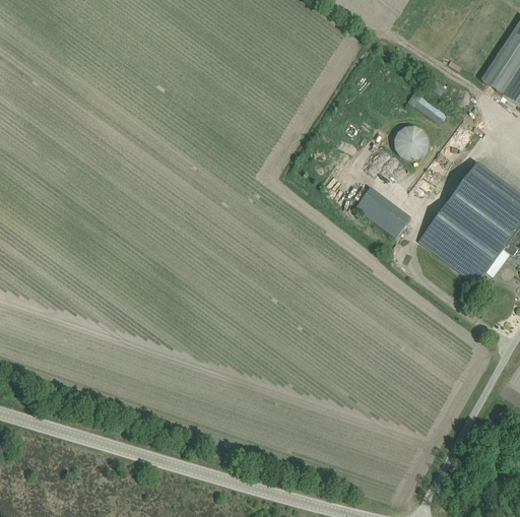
[(519,18),(480,79),(519,105),(519,18)]
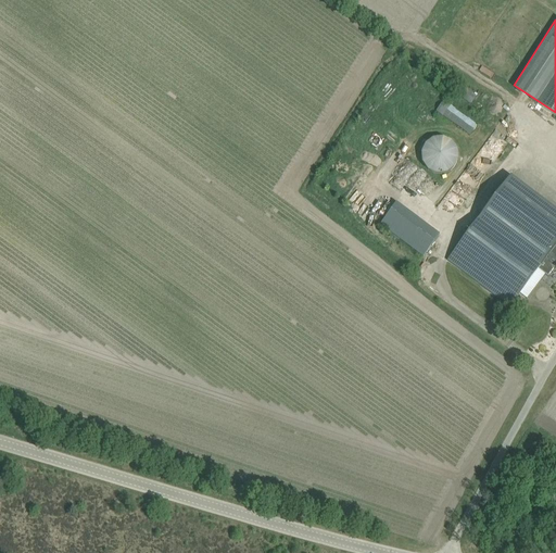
[(443,99),(437,109),(472,132),(479,122),(443,99)]
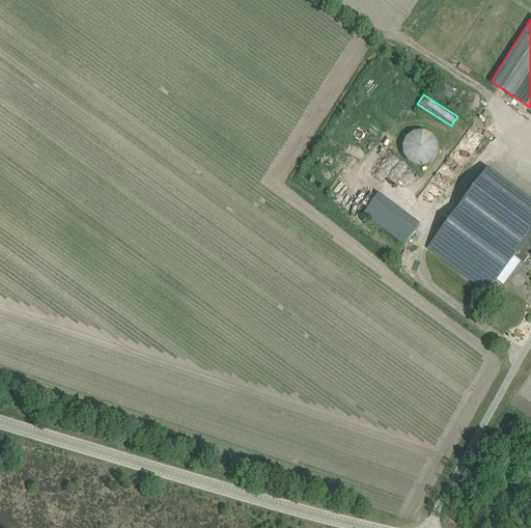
[(409,160),(417,164),(425,163),(432,158),(437,149),(437,140),(430,133),(422,129),(413,130),(406,135),(402,143),(403,153),(409,160)]
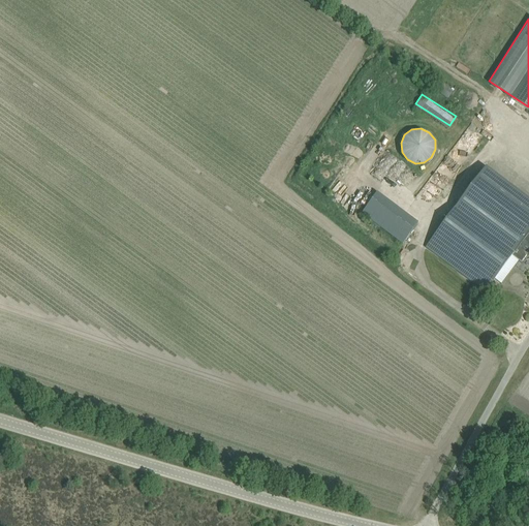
[(495,203),(480,222),(456,204),(426,245),(485,289),(511,254),(521,260),(527,251),(528,252),(528,198),(509,184),(495,203)]
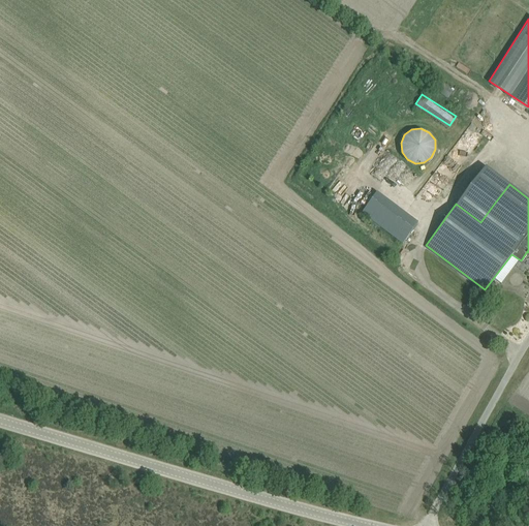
[(361,211),(402,242),(418,219),(377,189),(361,211)]
